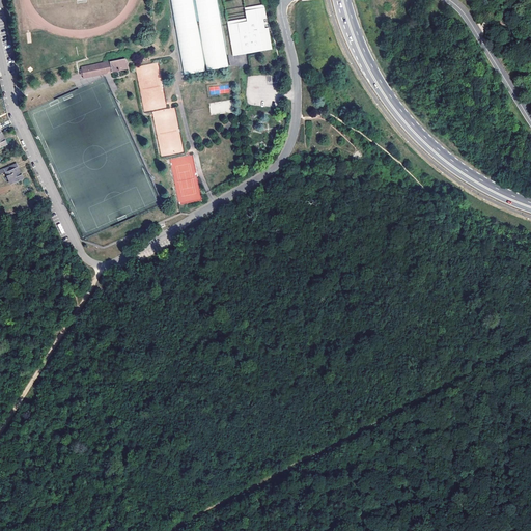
[(217,0),(170,0),(184,75),(229,66),(217,0)]
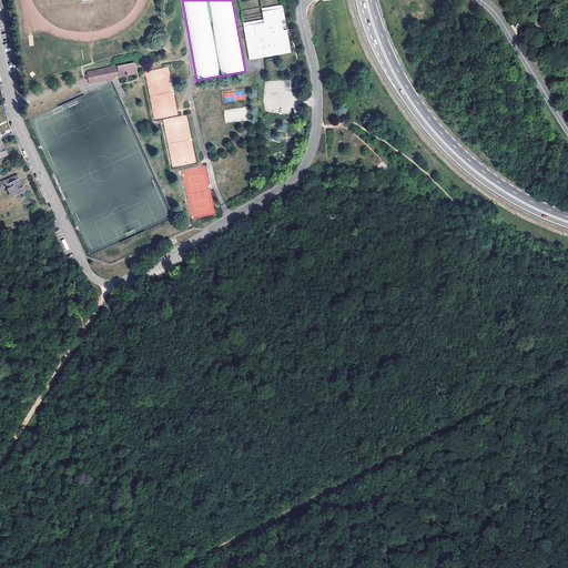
[(263,23),(243,27),(249,60),(290,53),(286,29),(283,30),(281,20),(284,20),(282,8),(262,12),(263,23)]
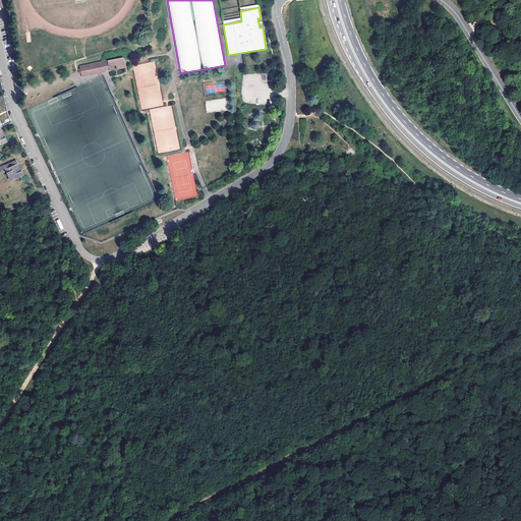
[(123,57),(112,59),(114,70),(125,67),(123,57)]
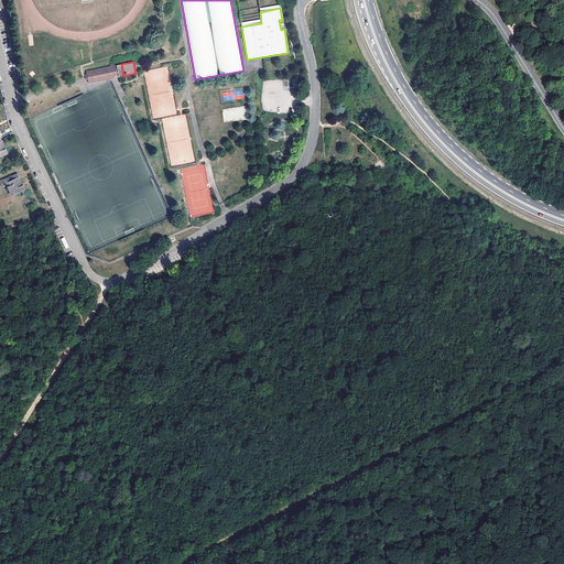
[(117,65),(86,72),(86,75),(88,75),(89,79),(87,79),(88,83),(109,78),(108,76),(118,75),(117,65)]
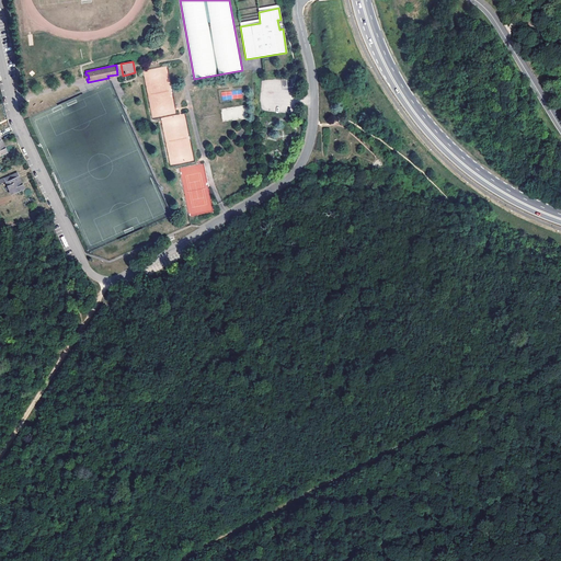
[(232,91),(233,99),(241,98),(240,90),(232,91)]
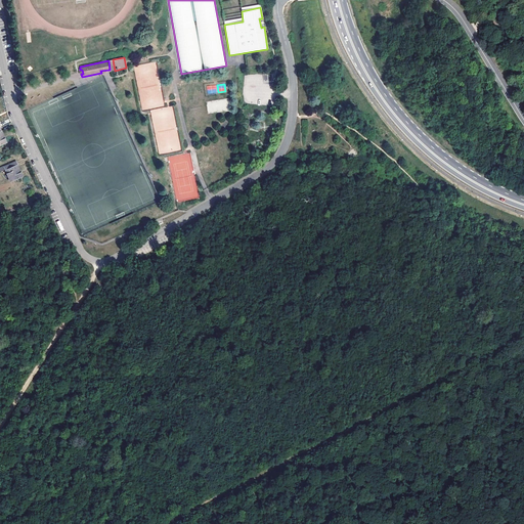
[(207,113),(227,112),(227,100),(207,100),(207,113)]
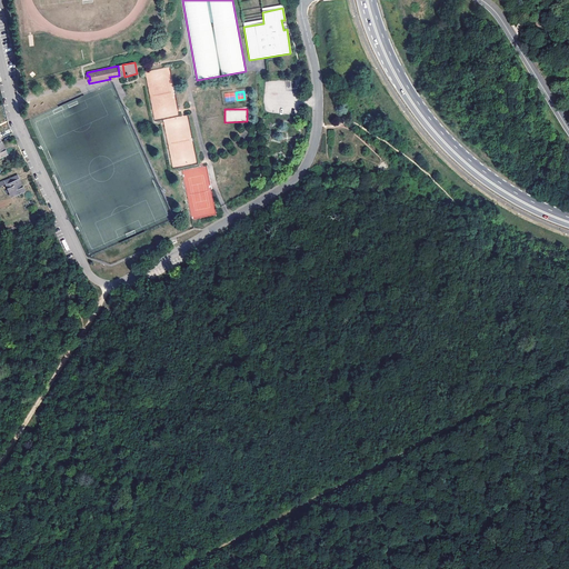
[(173,118),(163,119),(165,129),(178,128),(177,122),(173,123),(173,118)]
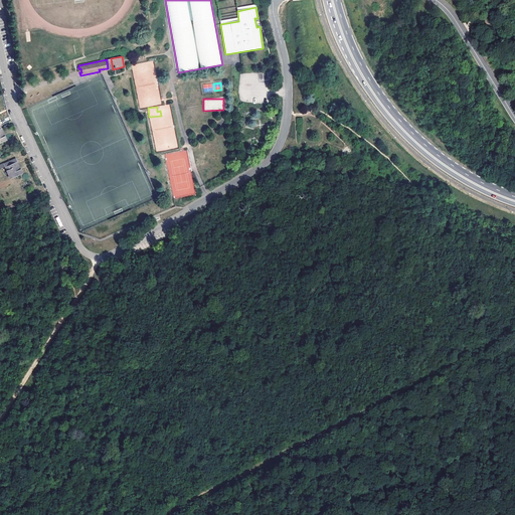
[(17,162),(15,158),(4,163),(10,178),(22,174),(20,169),(19,170),(16,163),(17,162)]
